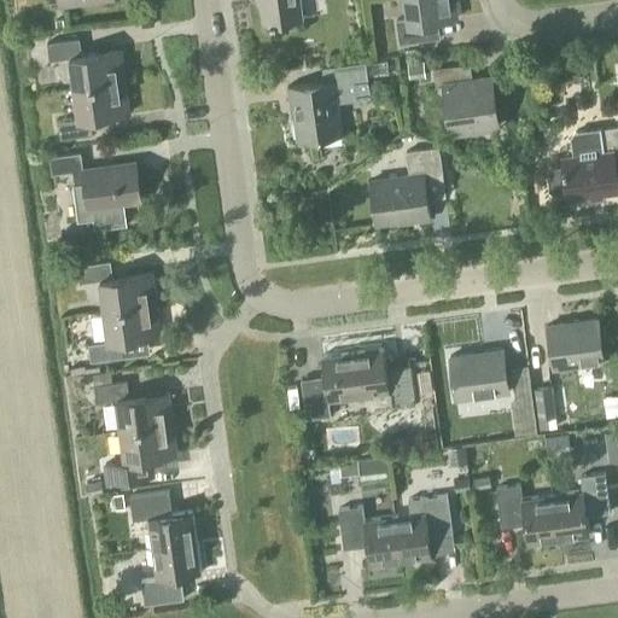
[(260,0),(263,24),(302,18),(298,0),(260,0)]
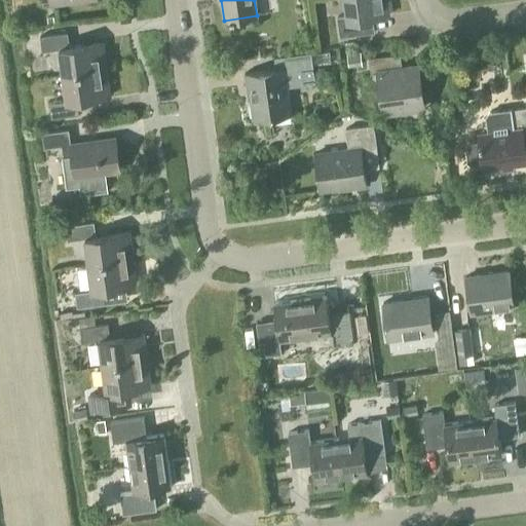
[(372,20),(388,17),(385,0),(344,0),(347,17),(338,19),(341,37),(374,33),(372,20)]
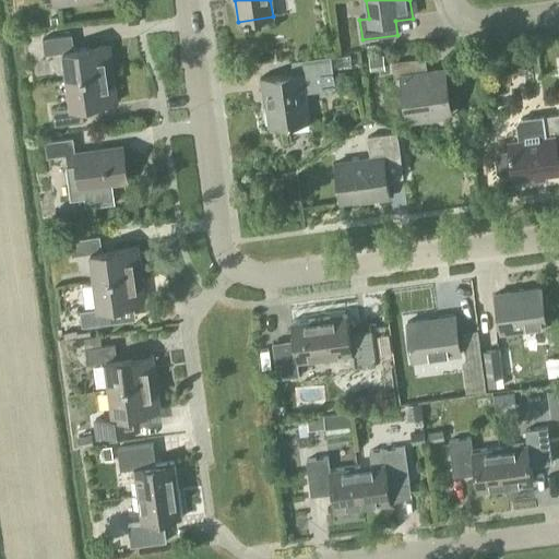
[(67,81),(113,74),(109,47),(74,52),(72,37),(43,42),(45,56),(62,54),(67,81)]
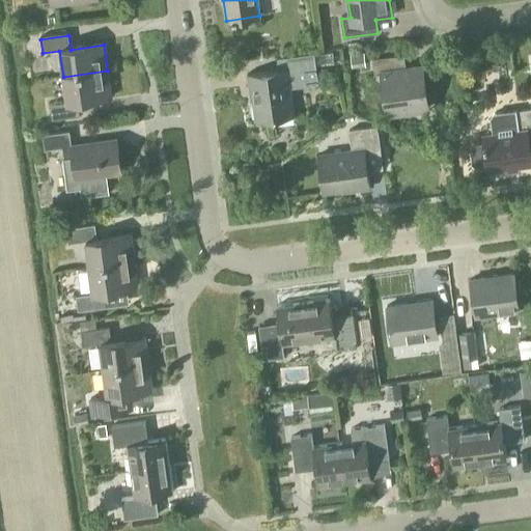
[(366,66),(364,52),(350,54),(352,67),(366,66)]
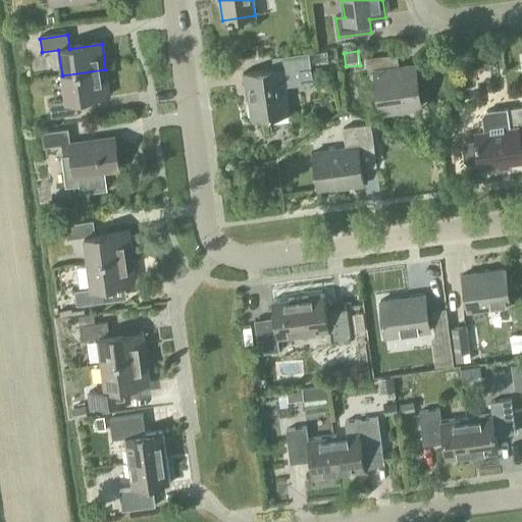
[(283,83),(310,80),(306,52),(271,57),(273,69),(244,73),(246,89),(248,89),(252,118),(288,113),(283,83)]
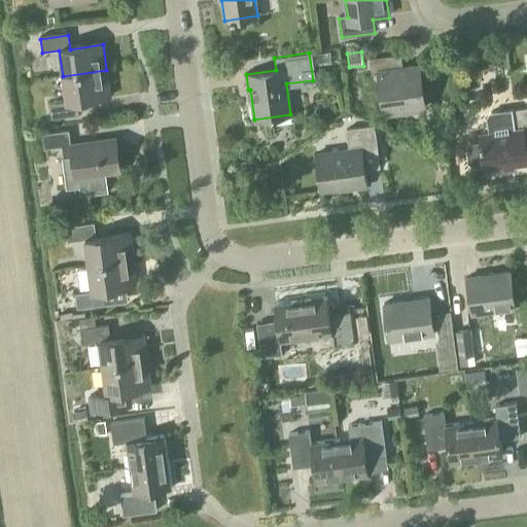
[(387,114),(424,109),(419,65),(405,67),(403,54),(372,58),(374,73),(381,72),(387,114)]
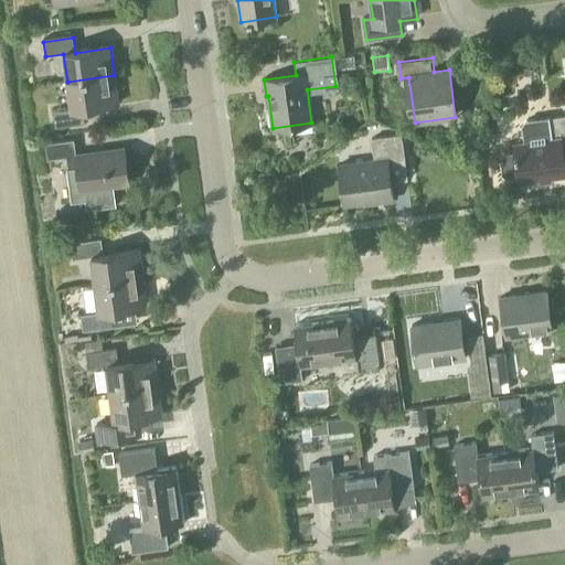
[(83,108),(118,104),(114,75),(67,82),(71,109),(54,113),(56,127),(85,124),(83,108)]
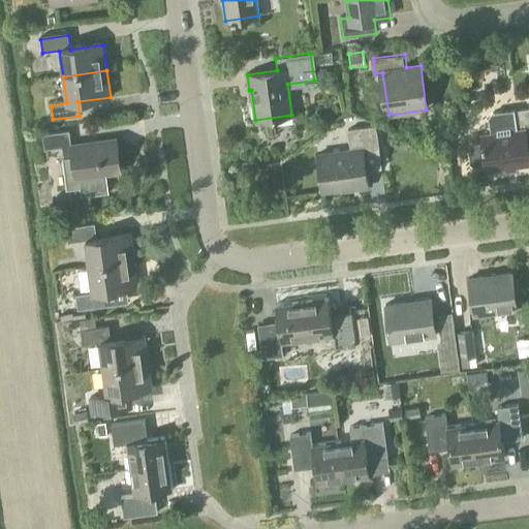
[(515,164),(528,162),(528,161),(526,141),(528,139),(528,107),(492,114),(489,117),(492,134),(481,136),(483,144),(471,145),(469,149),(471,163),(474,165),(486,164),(487,168),(506,165),(507,170),(516,168),(515,164)]
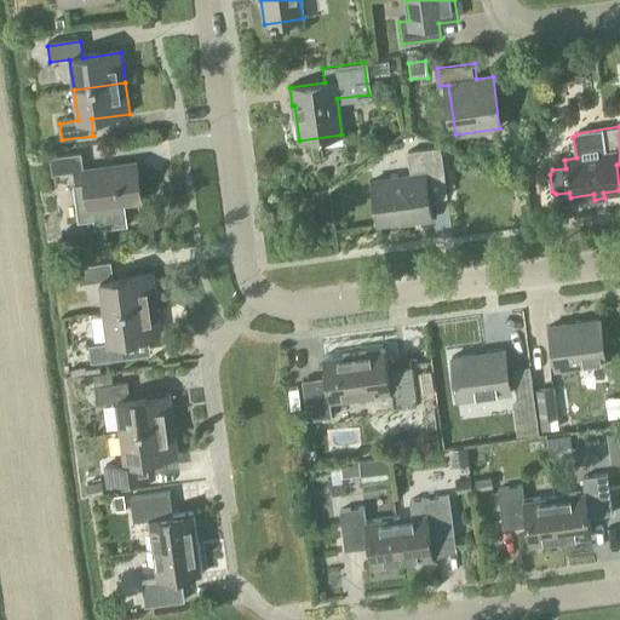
[(412,177),(372,183),(377,225),(413,220),(413,223),(431,220),(429,200),(447,197),(440,147),(408,151),(412,177)]
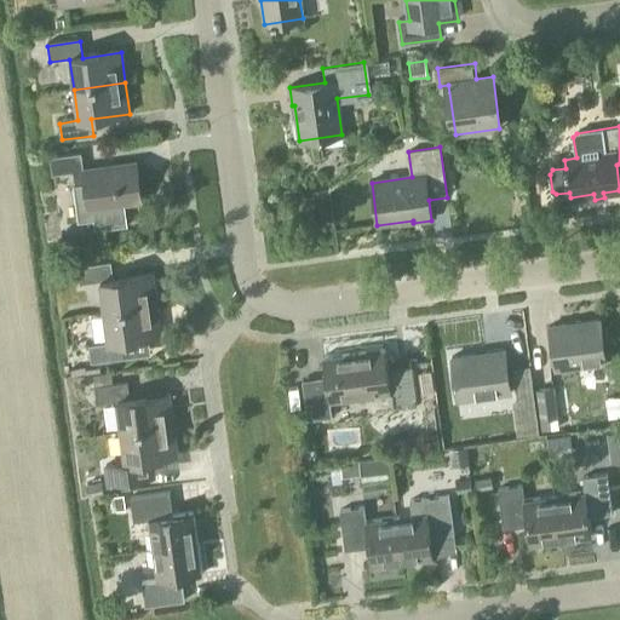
[(128,225),(125,204),(142,201),(136,164),(85,172),(81,154),(51,159),(53,176),(73,173),(75,185),(74,185),(79,223),(95,220),(96,230),(128,225)]
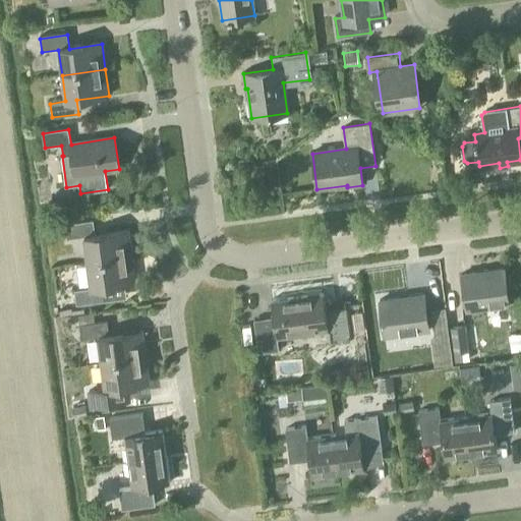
[(277,167),(266,168),(264,170),(265,181),(267,182),(278,181),(277,167)]
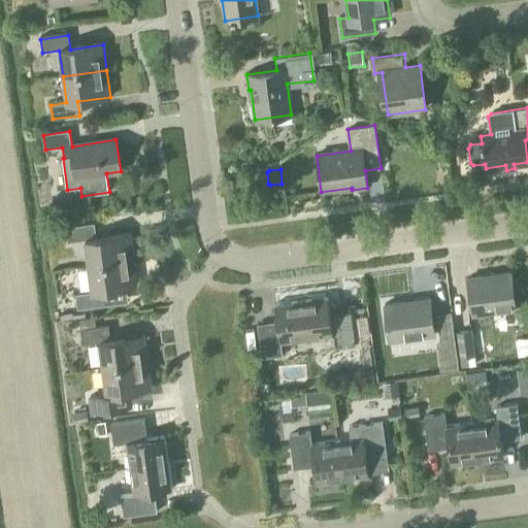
[(89,266),(132,260),(128,234),(97,238),(95,224),(67,228),(70,242),(86,240),(89,266)]
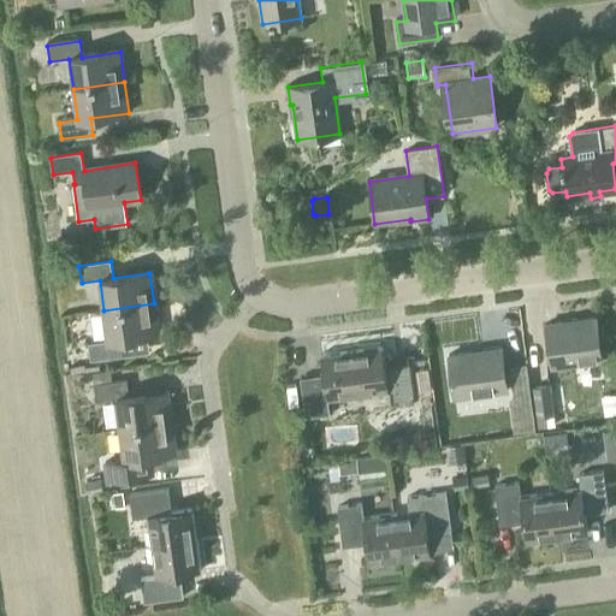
[(120,339),(159,335),(154,303),(104,311),(108,342),(89,345),(92,361),(123,356),(120,339)]
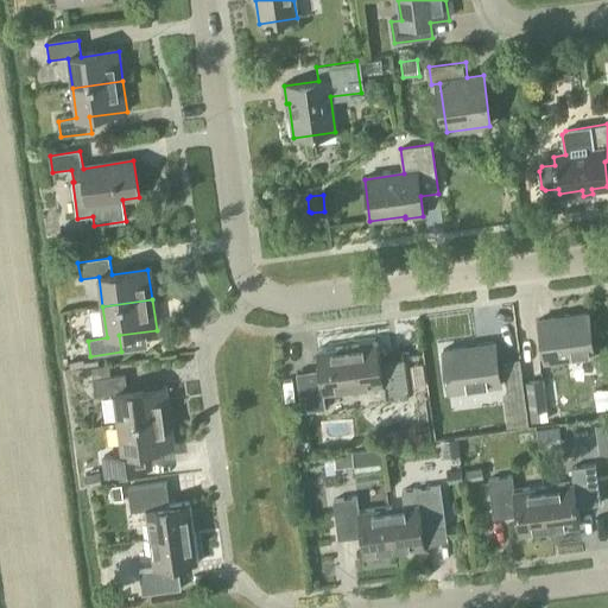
[(545,362),(594,355),(588,314),(539,320),(545,362)]
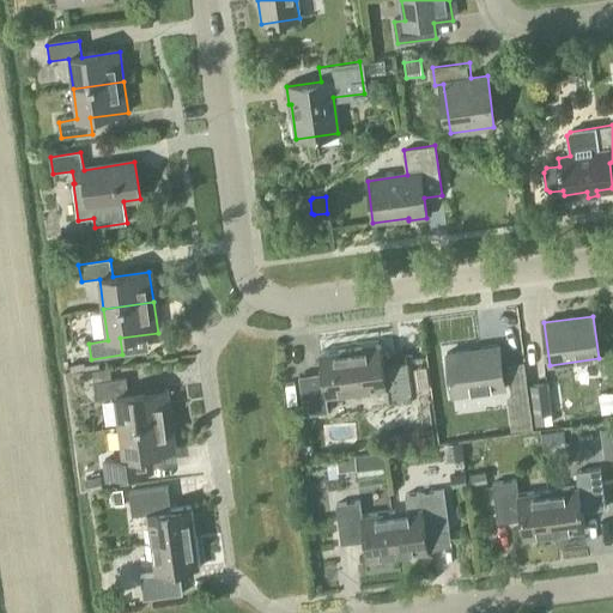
[(386,404),(410,400),(404,362),(381,364),(378,346),(350,350),(356,394),(384,390),(386,404)]
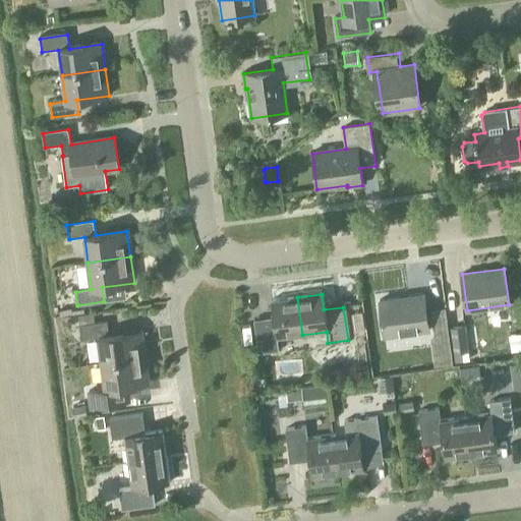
[(385,336),(429,330),(424,294),(380,300),(385,336)]
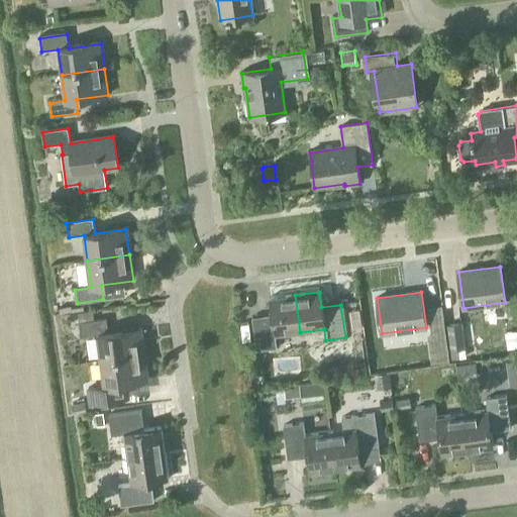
[(274,336),(300,332),(295,295),(269,299),(271,315),(251,317),(255,350),(276,347),(274,336)]
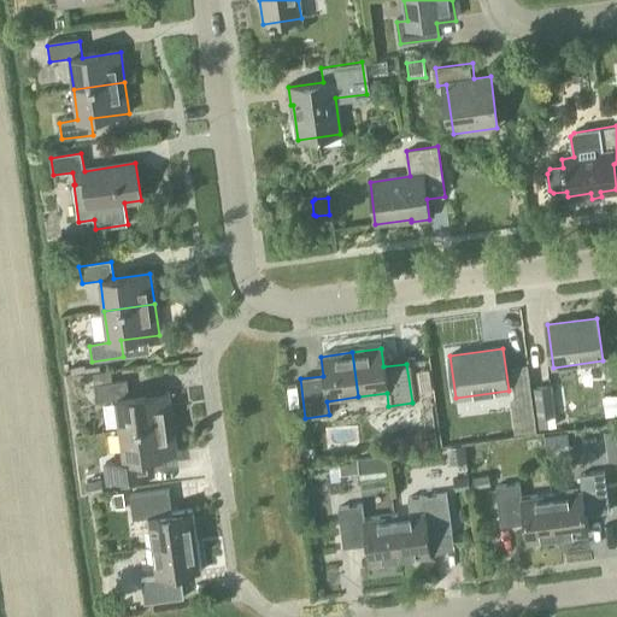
[(122,430),(170,424),(166,393),(129,398),(127,382),(127,380),(112,381),(111,370),(93,372),(94,383),(97,401),(117,399),(117,400),(122,430)]
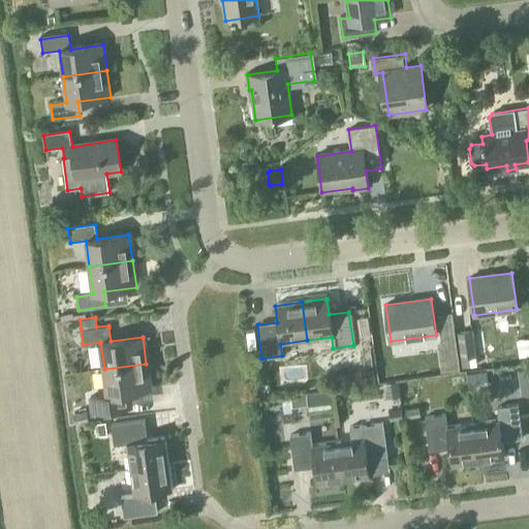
[(476,356),(472,330),(457,332),(460,359),(476,356)]
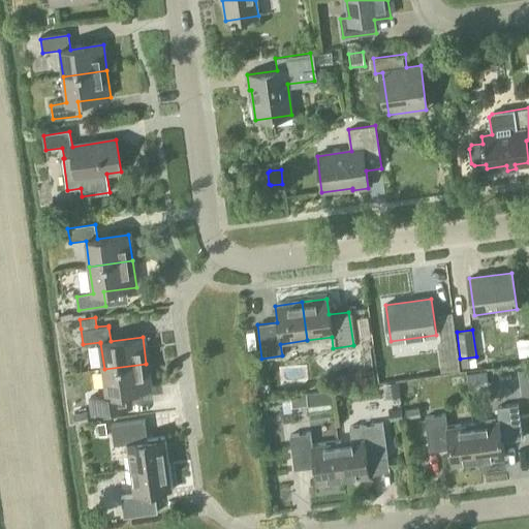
[(131,393),(150,390),(146,364),(104,369),(107,396),(90,398),(93,412),(133,407),(131,393)]
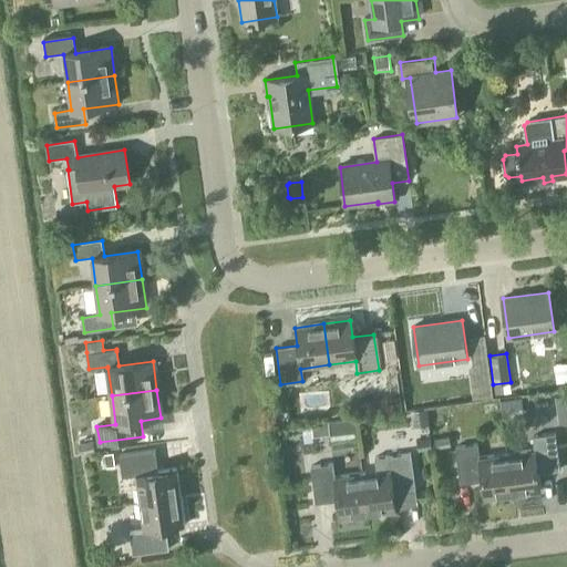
[(566,422),(566,394),(554,397),(558,424),(566,422)]
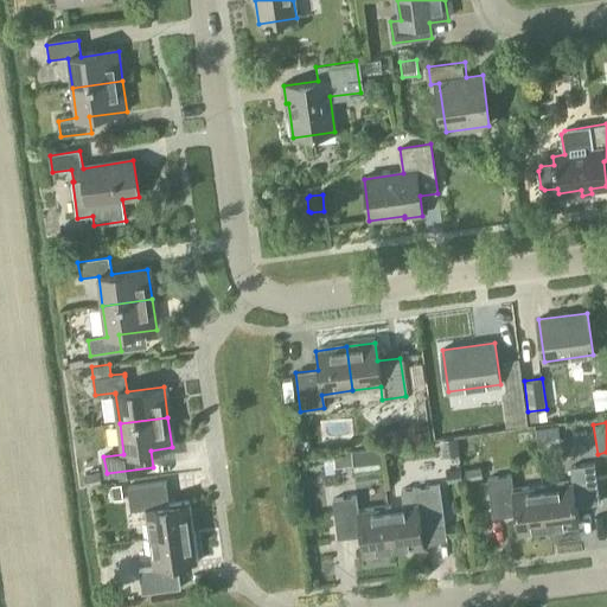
[(440,439),(442,457),(459,454),(458,438),(440,439)]
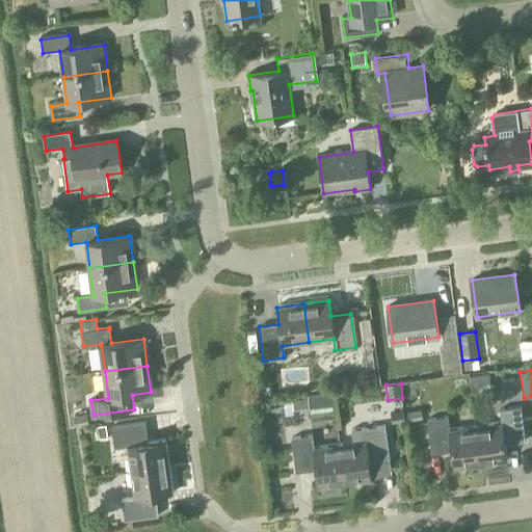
[(311,416),(335,414),(333,394),(308,397),(292,398),(294,409),(310,407),(311,416)]
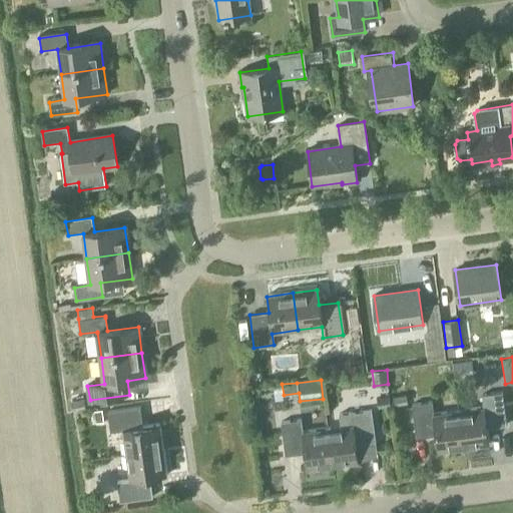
[(487,428),(506,425),(502,393),(482,395),(483,407),(458,411),(463,448),(489,445),(487,428)]
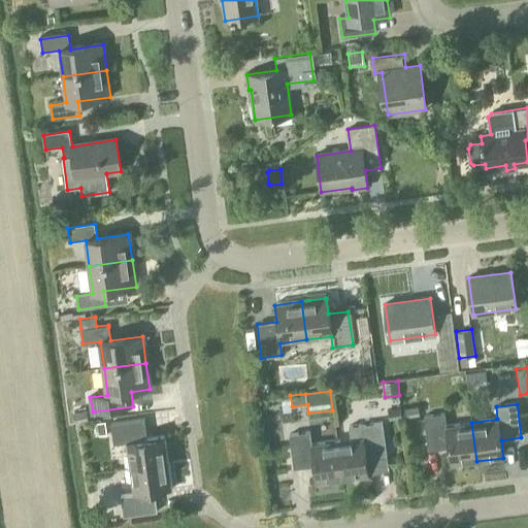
[(405,408),(406,418),(420,416),(419,406),(405,408)]
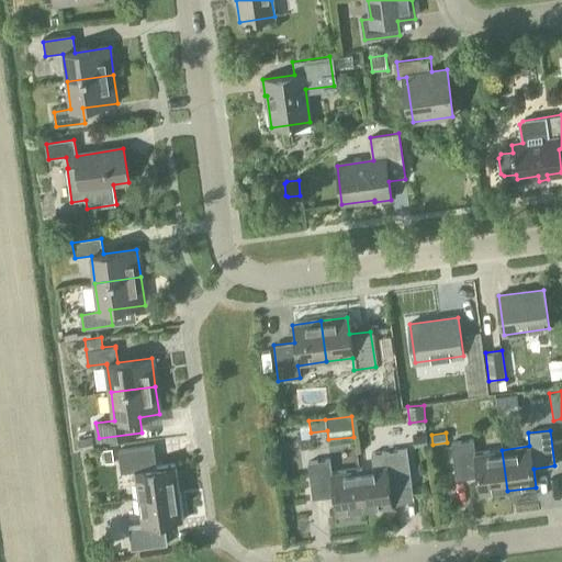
[(426,435),(413,436),(414,447),(427,446),(426,435)]
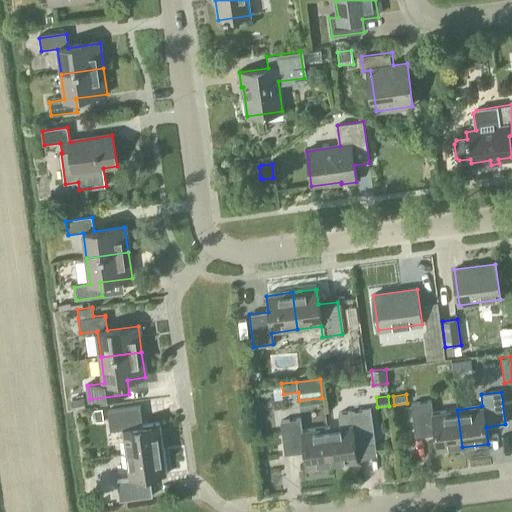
[(73,408),(85,407),(84,397),(72,399),(73,408)]
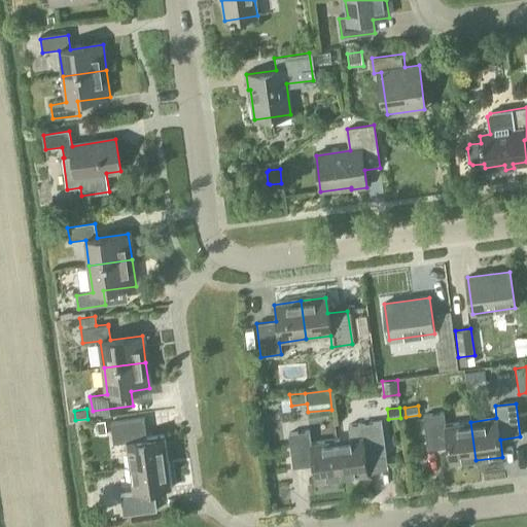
[(476,460),(470,422),(445,425),(444,413),(423,416),(427,449),(447,447),(449,464),(476,460)]
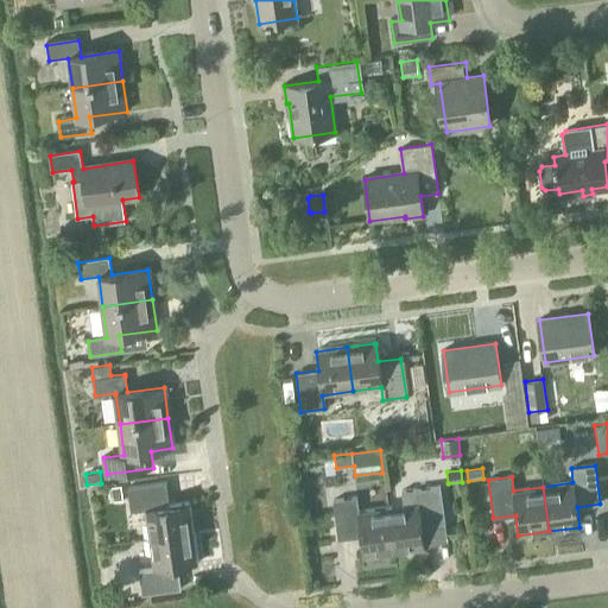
[(147,540),(192,533),(188,502),(168,506),(164,483),(127,488),(131,512),(144,510),(147,540)]
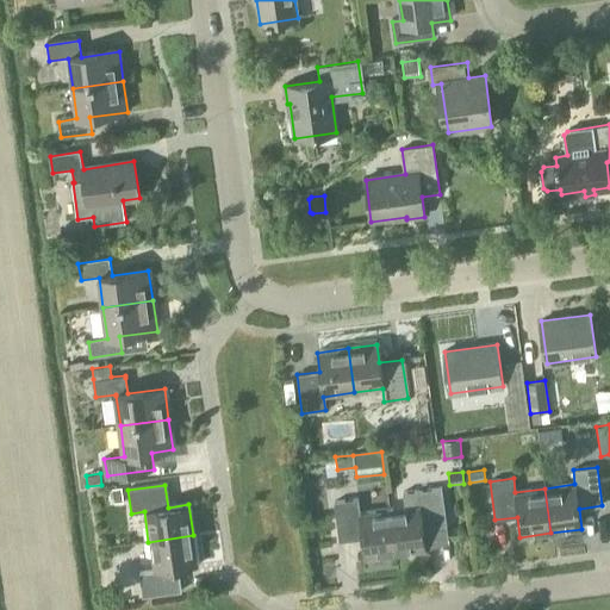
[(123,502),(122,487),(106,490),(107,504),(123,502)]
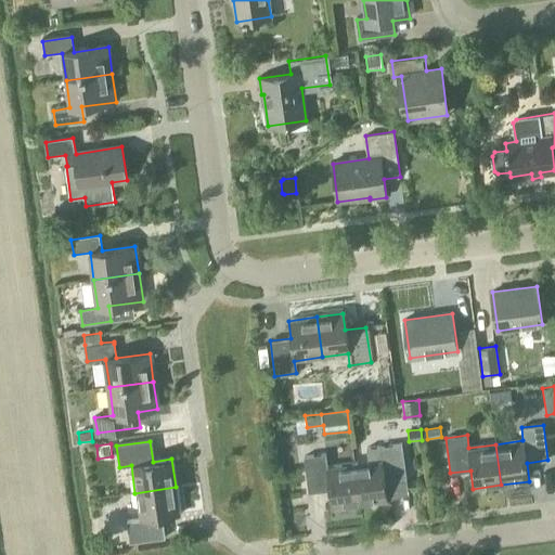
[(385,482),(405,479),(401,443),(366,449),(368,462),(355,463),(360,504),(387,501),(385,482)]
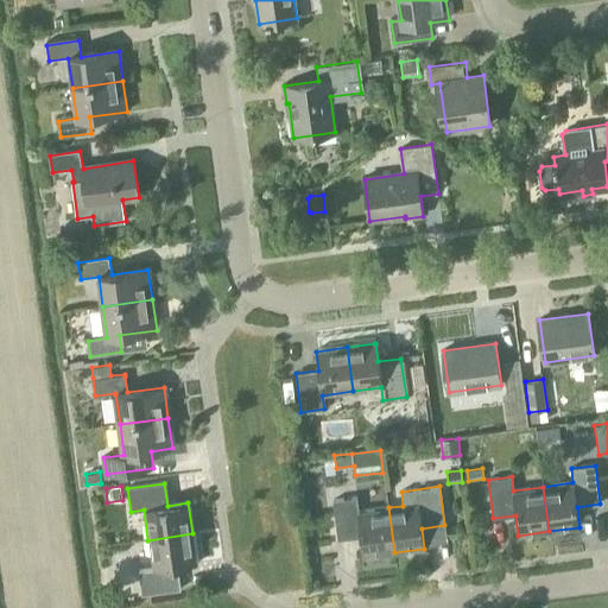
[(394,552),(388,507),(359,512),(356,498),(333,501),(337,539),(361,537),(363,556),(394,552)]
